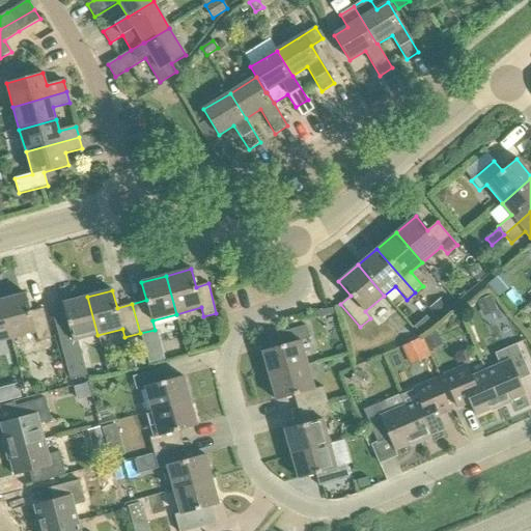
[(26,294),(1,301),(11,339),(35,332),(37,341),(51,337),(43,308),(30,312),(26,294)]
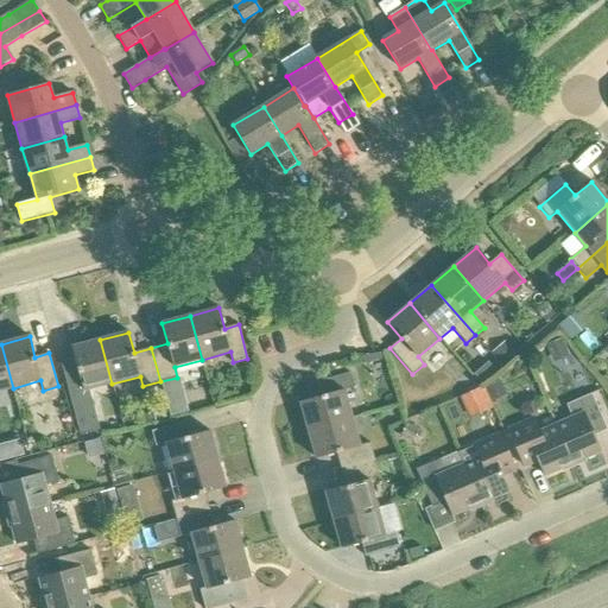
[(112,384),(100,340),(71,347),(77,368),(63,372),(73,405),(87,401),(84,391),(112,384)]
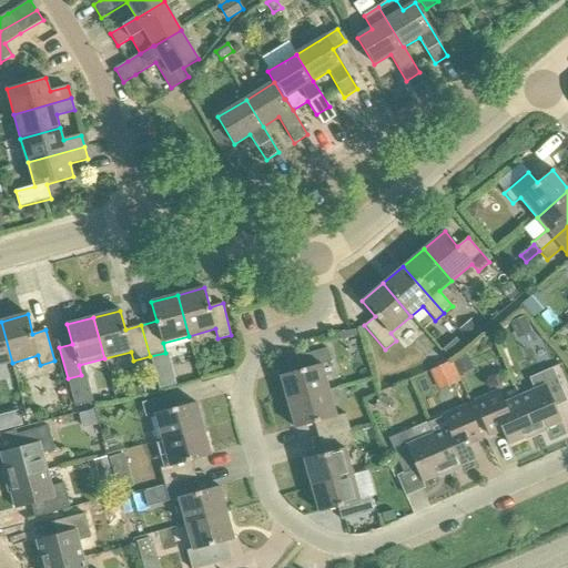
[(510,323),(517,338),(531,333),(525,317),(510,323)]
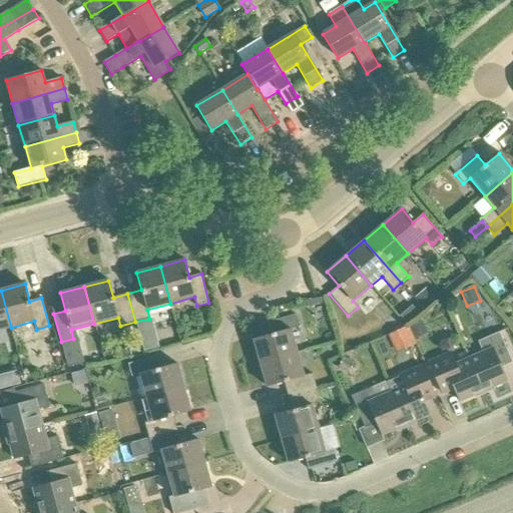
[(427,288),(415,298),(423,308),(435,298),(427,288)]
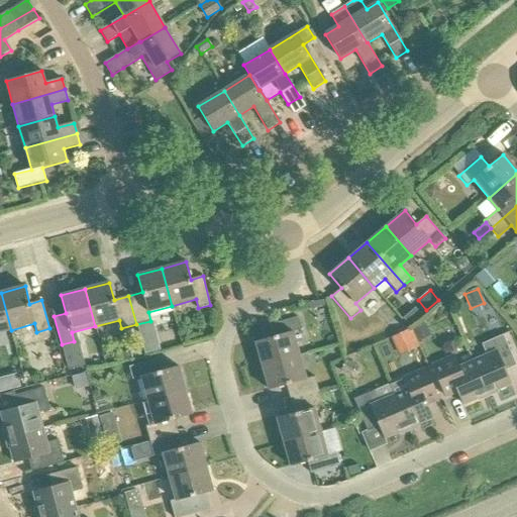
[(0,332),(11,330),(1,293),(0,292),(0,332)]
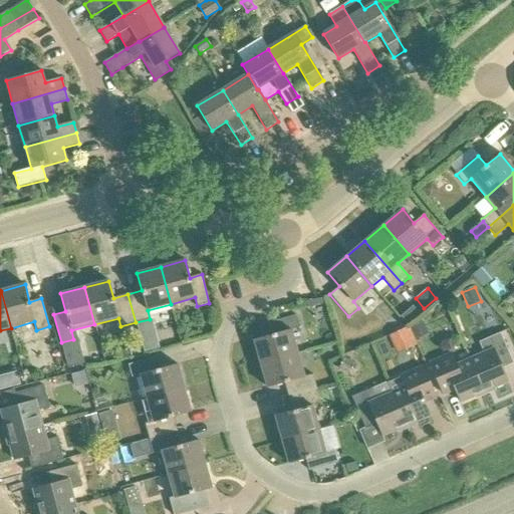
[(411,308),(401,317),(408,324),(419,314),(420,314),(418,313),(416,310),(413,306),(411,308)]
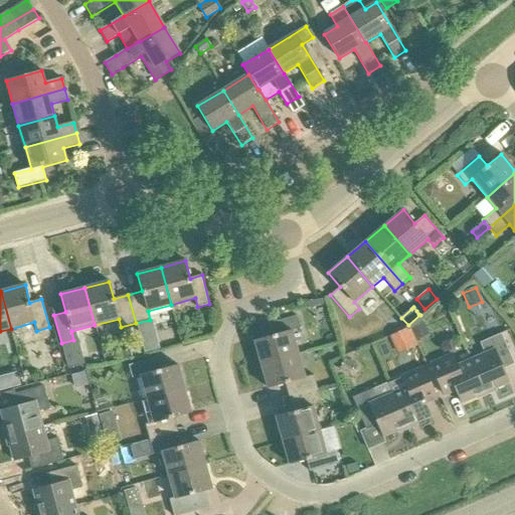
[(261,365),(298,354),(292,331),(300,329),(297,316),(269,324),(272,336),(254,341),(261,365)]
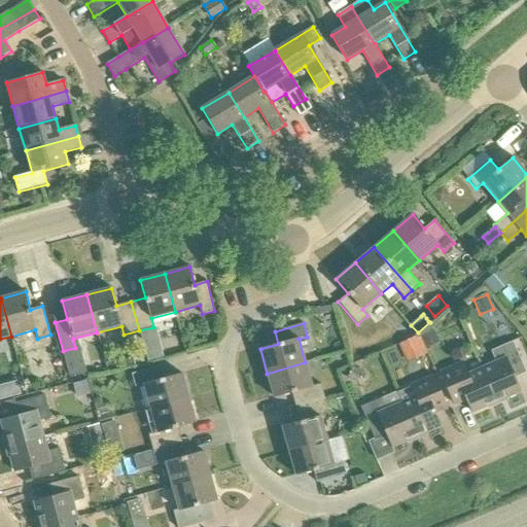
[(433,330),(422,336),(427,348),(438,344),(433,330)]
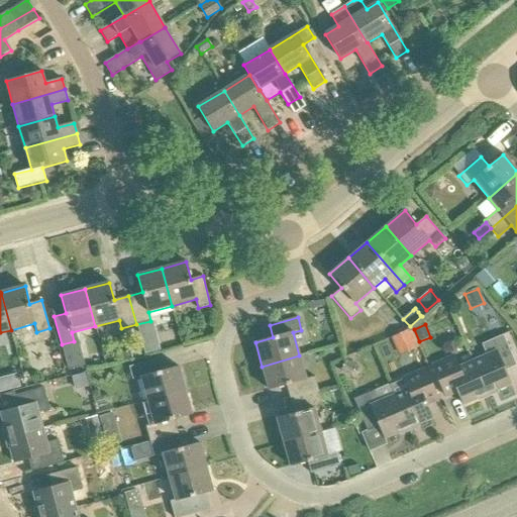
[(411,329),(392,337),(400,355),(419,347),(411,329)]
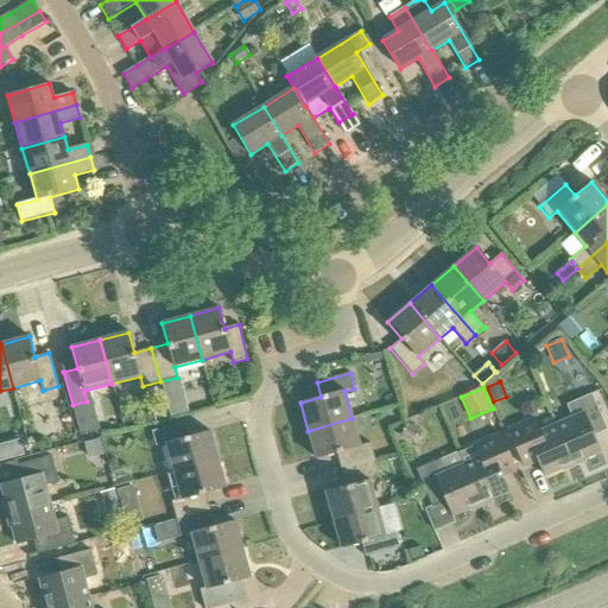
[(571,418),(556,425),(572,464),(601,451),(594,436),(607,430),(591,394),(567,405),(571,418)]
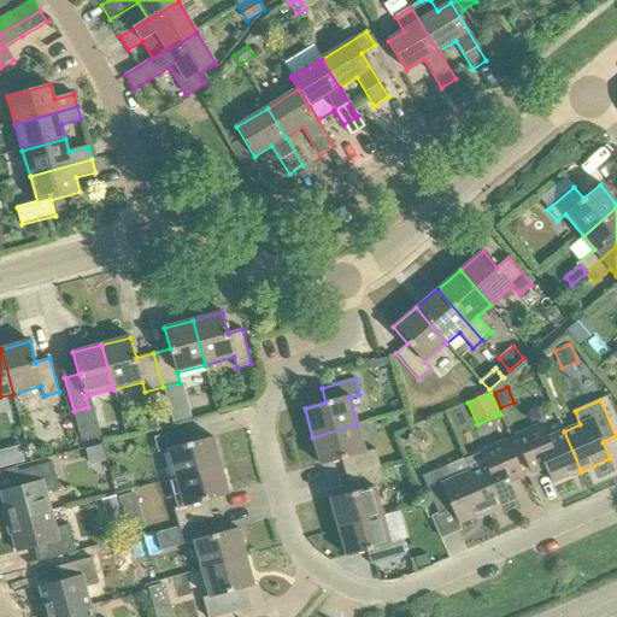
[(341,459),(346,476),(380,468),(375,450),(365,453),(357,424),(312,438),(321,465),(341,459)]
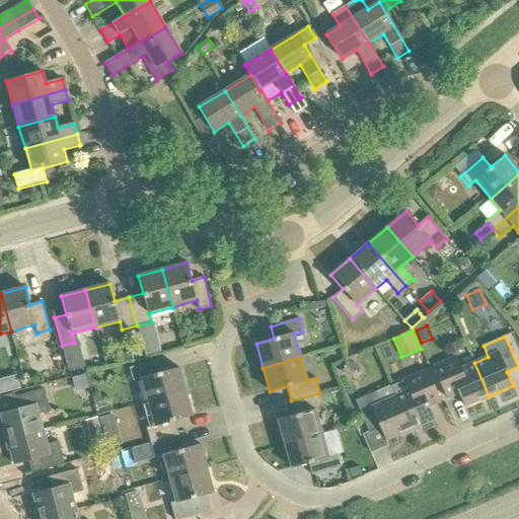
[(489,396),(474,363),(460,369),(455,358),(434,367),(447,398),(459,393),(464,406),(489,396)]
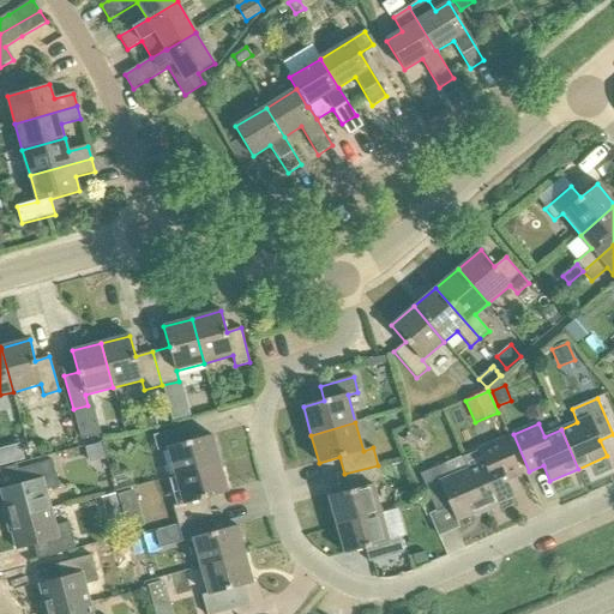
[(410,426),(404,440),(417,446),(423,431),(410,426)]
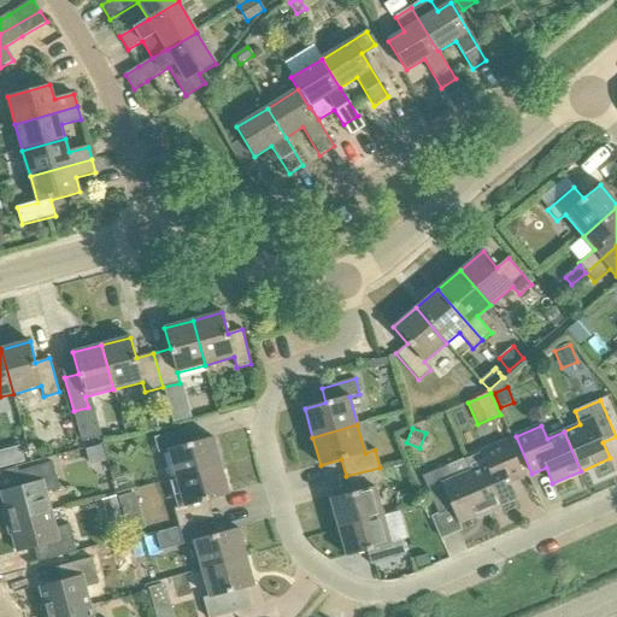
[(169,450),(176,479),(221,466),(213,438),(193,444),(188,429),(154,438),(158,453),(169,450)]
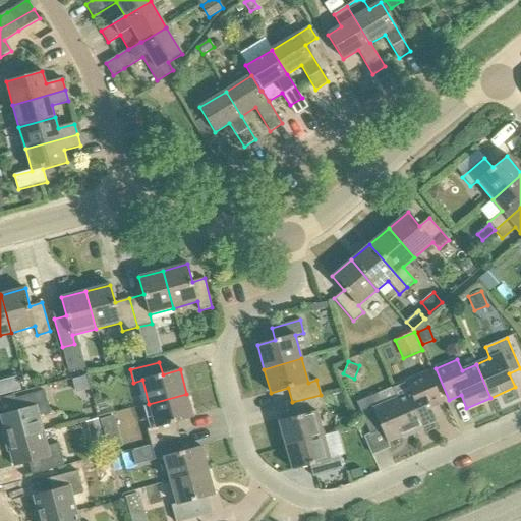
[(428,371),(392,387),(411,431),(436,421),(429,408),(442,403),(428,371)]
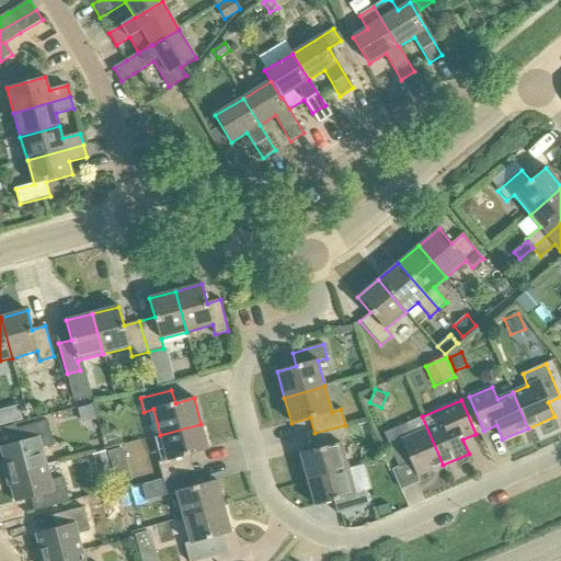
[(92,404),(78,409),(82,423),(96,419),(95,418),(92,407),(92,404)]
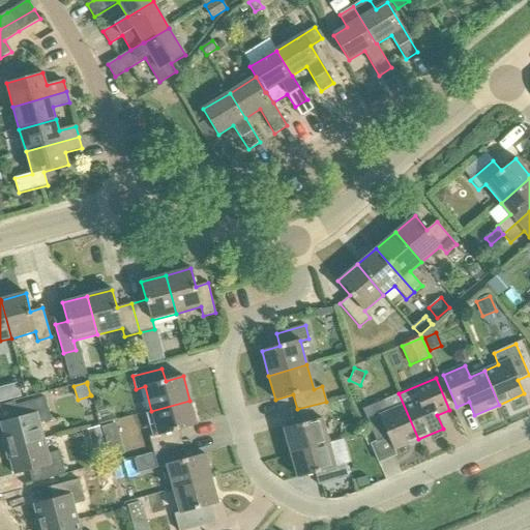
[(394,450),(418,439),(399,393),(362,409),(376,441),(388,436),(394,450)]
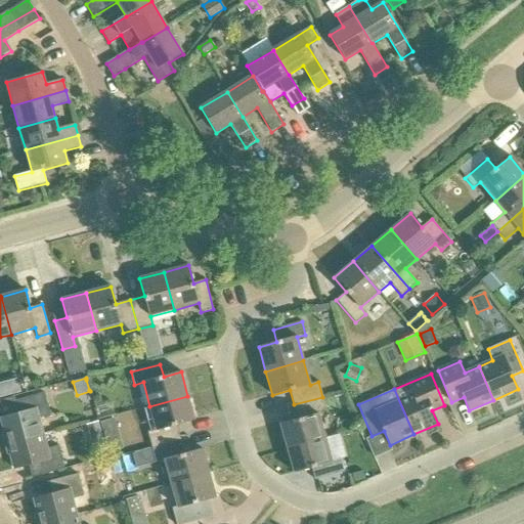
[(1,418),(7,443),(43,434),(39,420),(51,417),(45,393),(15,401),(18,413),(1,418)]
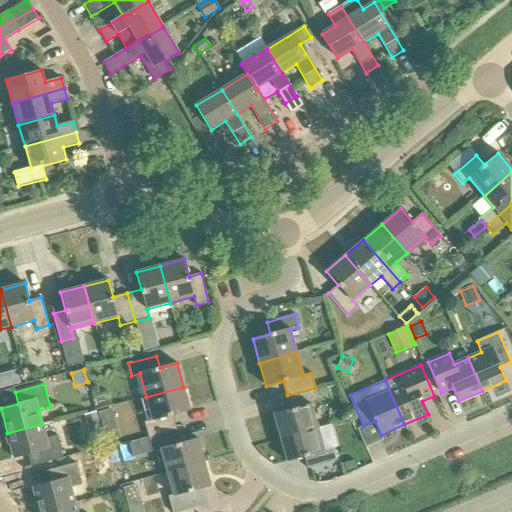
[(144,423),(148,437),(177,429),(173,416),(190,411),(183,387),(146,397),(153,420),(144,423)]
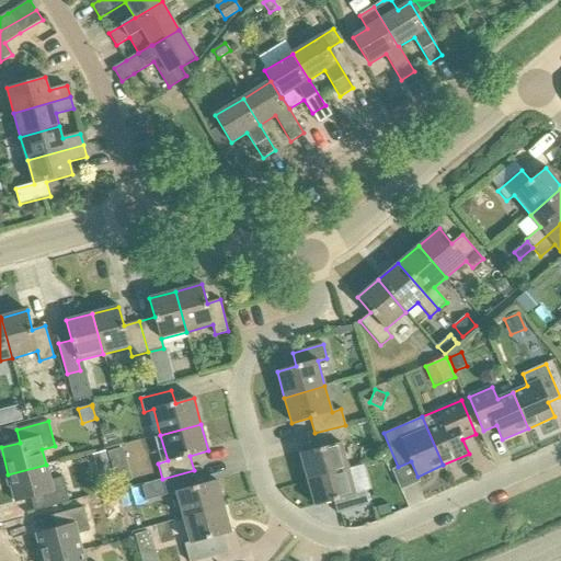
[(300,454),(308,480),(348,469),(341,444),(351,441),(345,425),(315,433),(319,448),(300,454)]
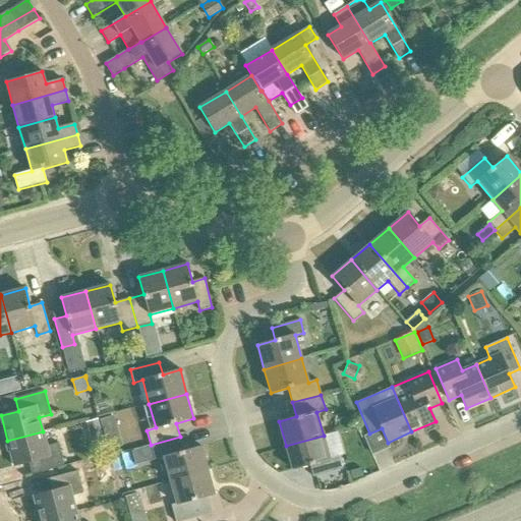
[(100,420),(104,433),(118,429),(114,416),(100,420)]
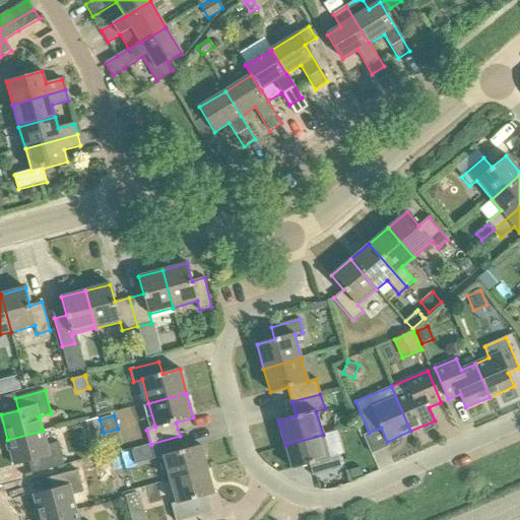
[(102,433),(98,418),(86,421),(89,436),(102,433)]
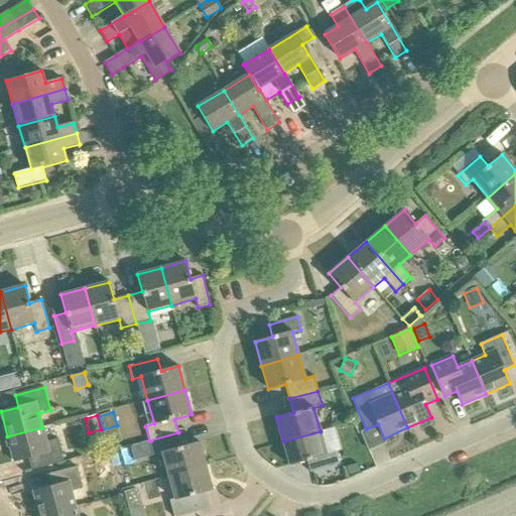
[(42,427),(7,436),(14,462),(28,459),(31,471),(63,462),(57,439),(46,442),(42,427)]
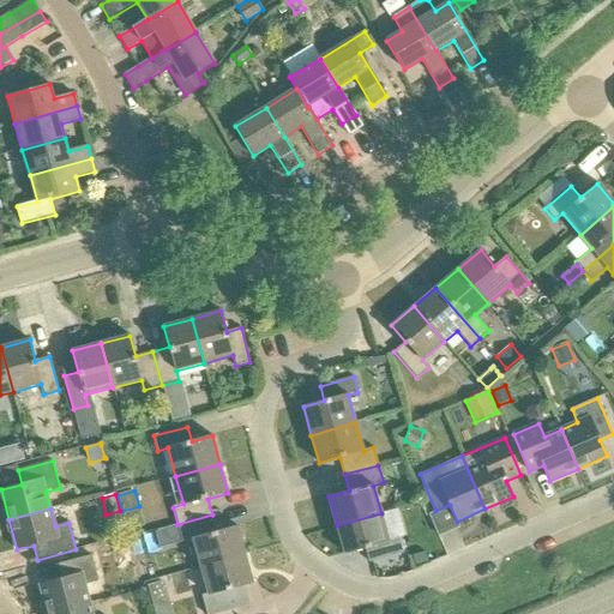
[(381,513),(337,525),(344,554),(366,548),(369,563),(403,553),(399,539),(389,541),(381,513)]
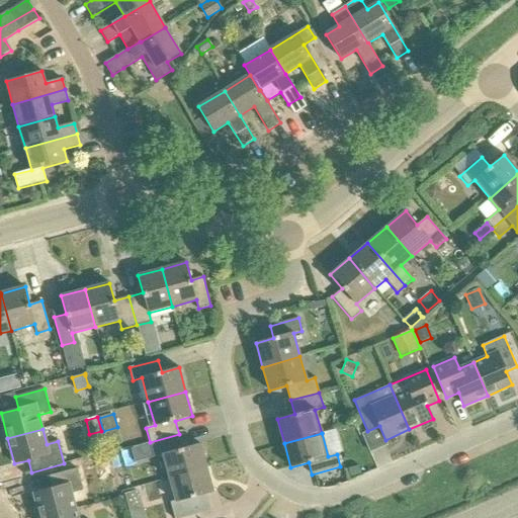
[(182,448),(179,434),(150,442),(154,457),(163,454),(169,479),(206,467),(200,444),(182,448)]
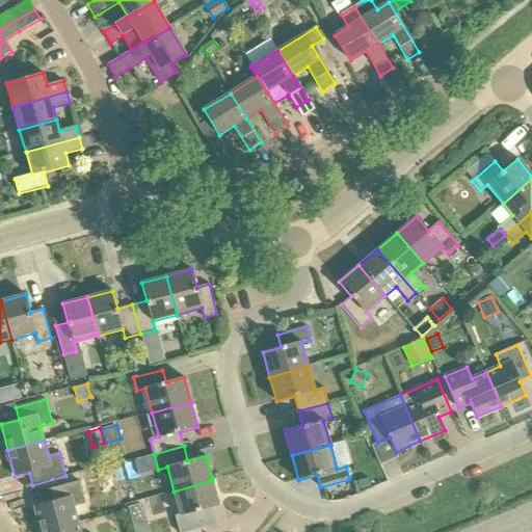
[(357,481),(360,489),(370,487),(368,478),(357,481)]
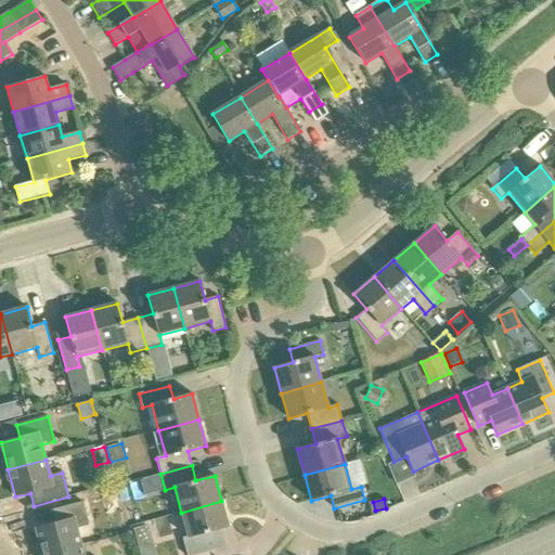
[(221,501),(181,513),(189,538),(179,541),(183,554),(214,545),(209,532),(229,527),(221,501)]
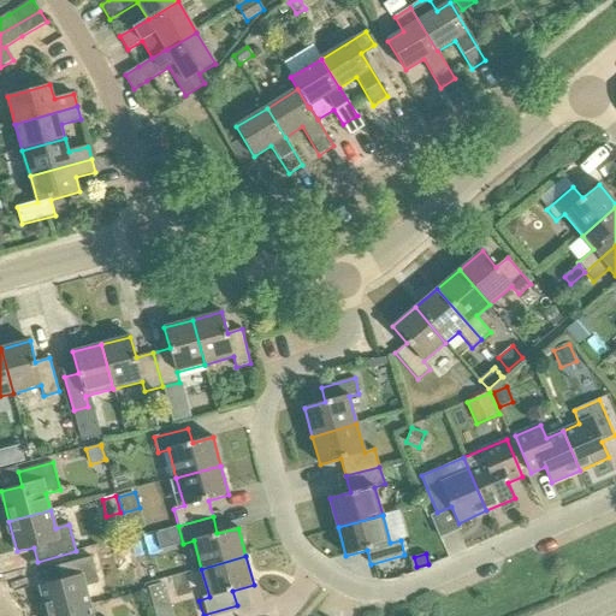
[(42,606),(45,615),(51,615),(90,606),(86,587),(99,584),(92,557),(58,567),(61,581),(40,586),(45,605),(42,606)]
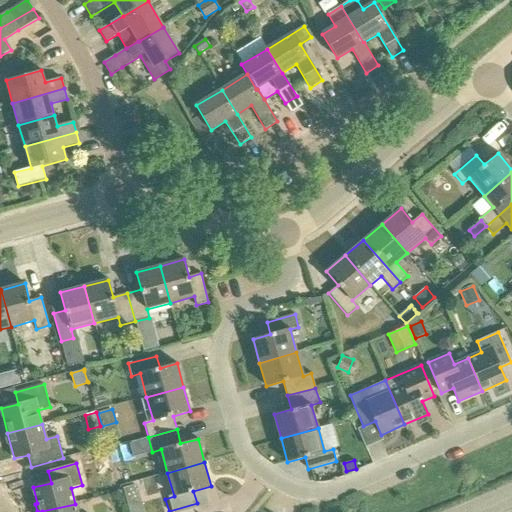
[(137,485),(123,488),(127,502),(140,498),(137,485)]
